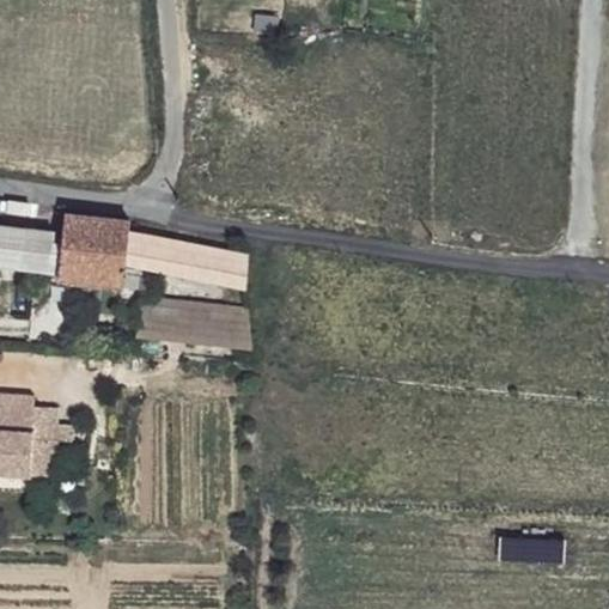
[(132,223),(65,213),(61,241),(59,269),(58,281),(123,286),(127,263),(129,233),(132,223)]
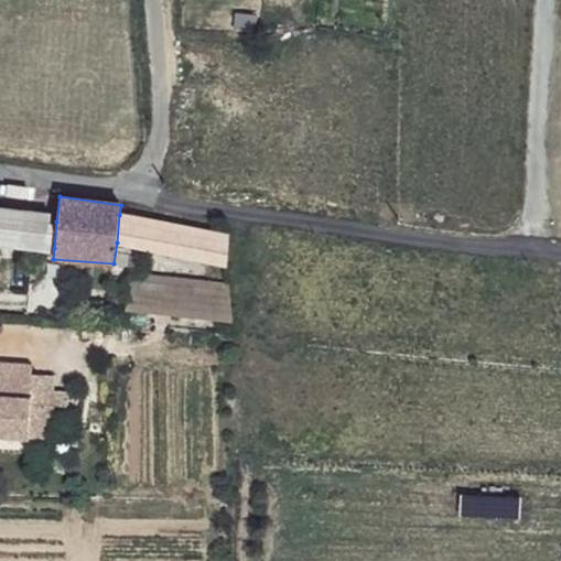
[(47,213),(0,206),(0,241),(54,248),(56,222),(47,218),(47,213)]
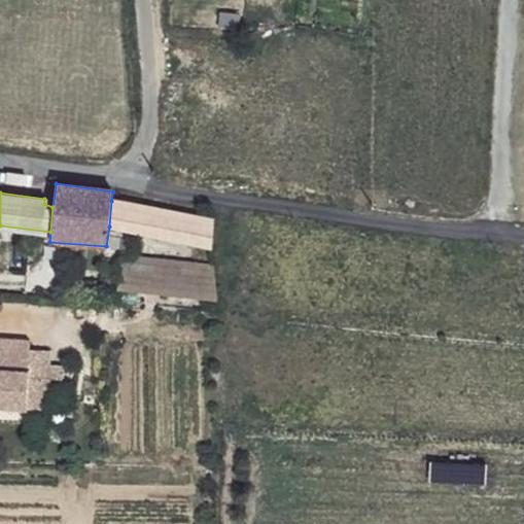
[(217,218),(111,201),(109,226),(137,236),(211,248),(217,218)]
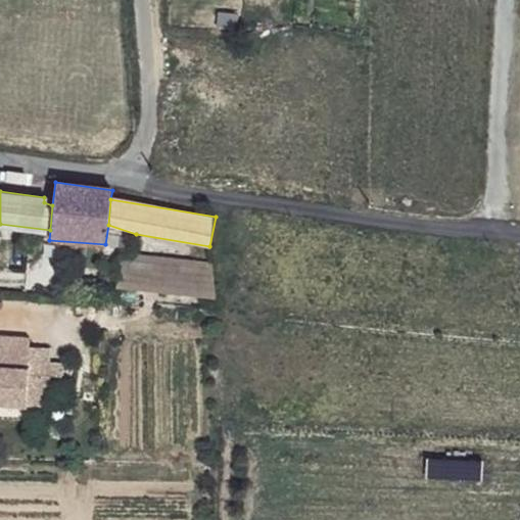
[(136,234),(108,225),(105,244),(101,266),(116,270),(132,270),(131,253),(134,243),(136,234)]
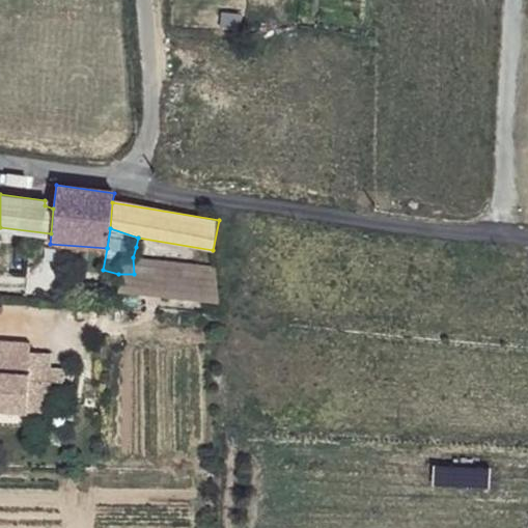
[(181,251),(136,247),(133,257),(178,260),(181,251)]
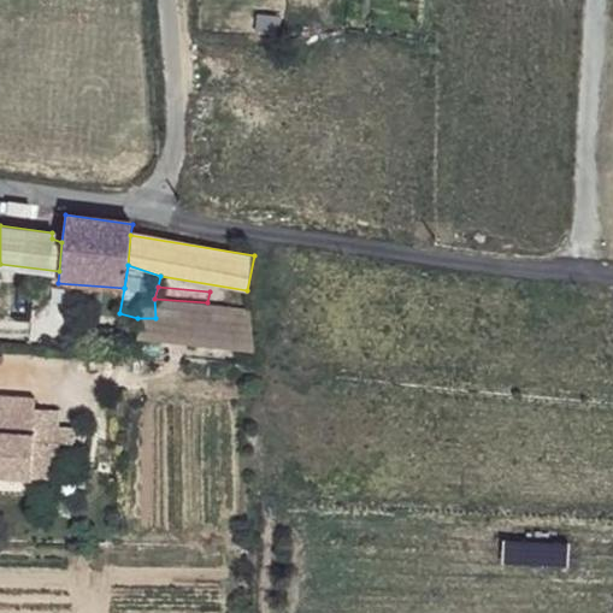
[(207,302),(154,299),(155,318),(137,318),(134,347),(253,351),(249,308),(207,302)]
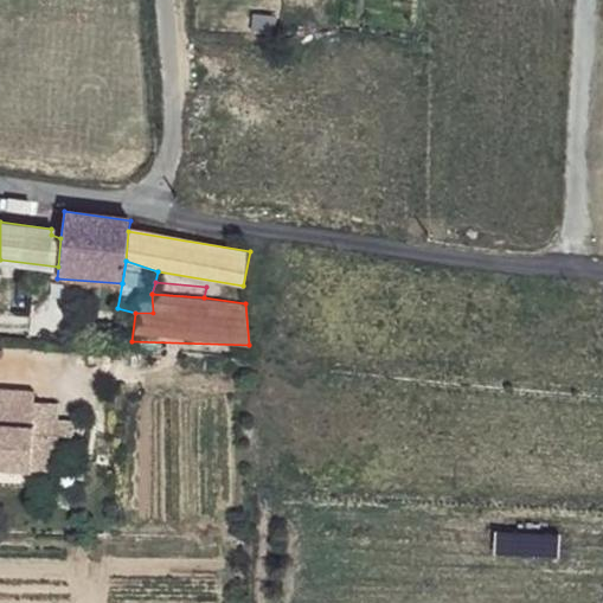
[(30,391),(0,386),(0,466),(21,468),(26,430),(30,391)]
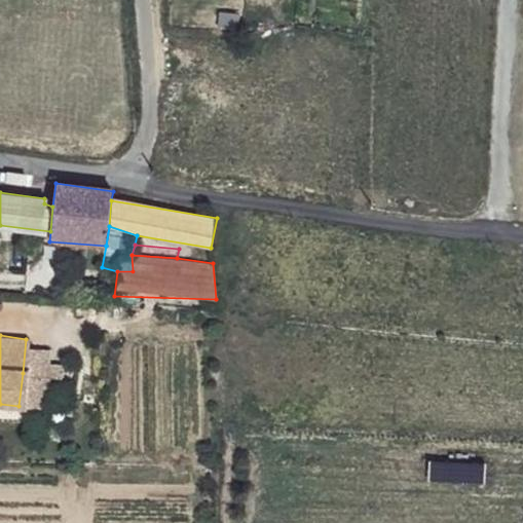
[(45,375),(23,373),(19,406),(44,408),(45,375)]
